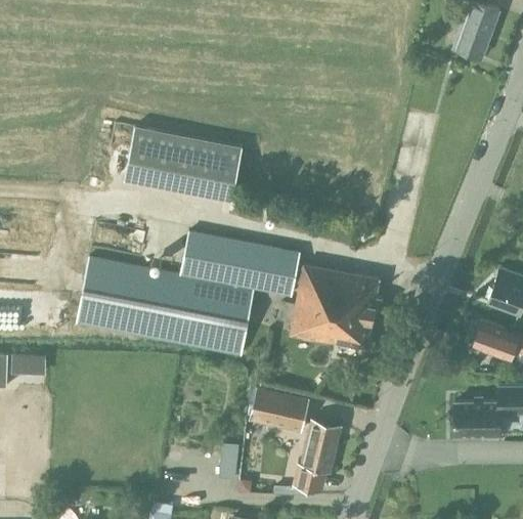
[(491,0),(467,0),(472,1),(453,50),(483,60),(500,11),(489,7),(491,0)]
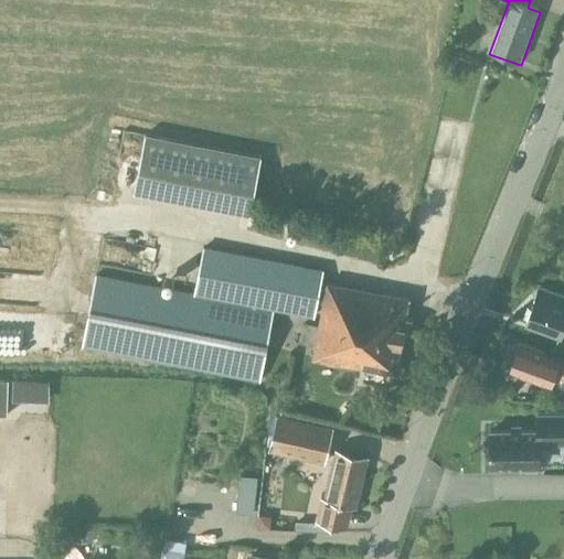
[(135,195),(251,217),(262,162),(146,140),(135,195)]
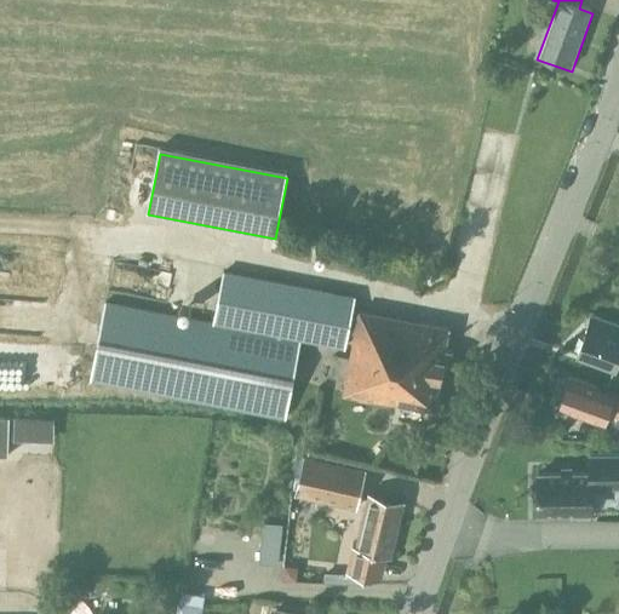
[(92,386),(286,423),(302,344),(347,353),(350,337),(355,338),(351,362),(337,360),(332,382),(347,384),(344,397),(434,415),(443,368),(451,371),(453,356),(446,355),(450,333),(360,316),(359,321),(353,320),(356,303),(225,279),(216,328),(107,309),(92,386)]
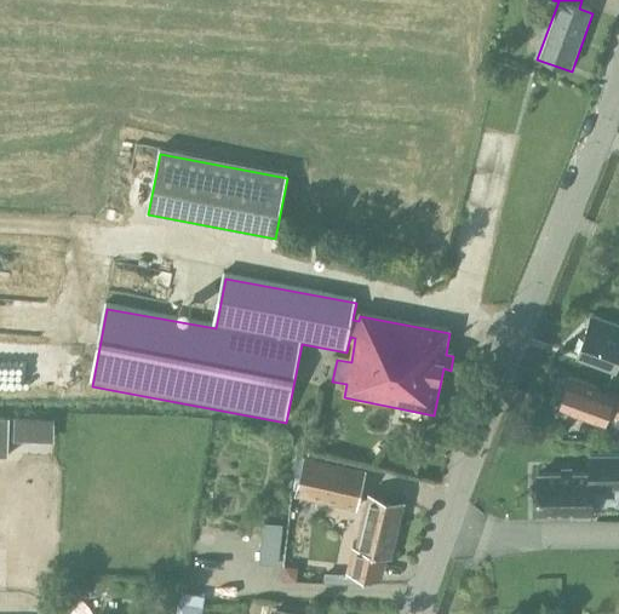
[(578,360),(615,373),(618,365),(618,328),(592,319),(578,360)]
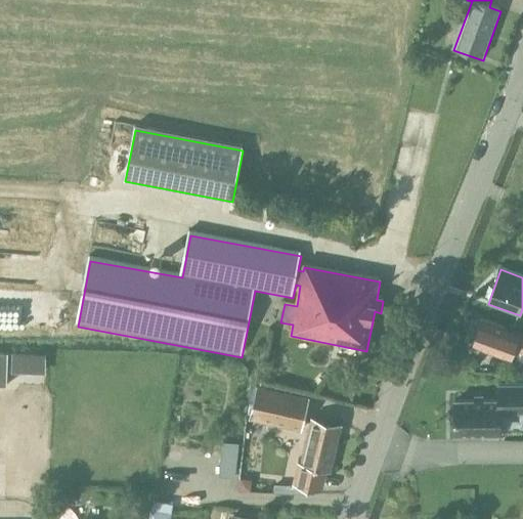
[(0,327),(41,326),(39,295),(0,295),(0,327)]
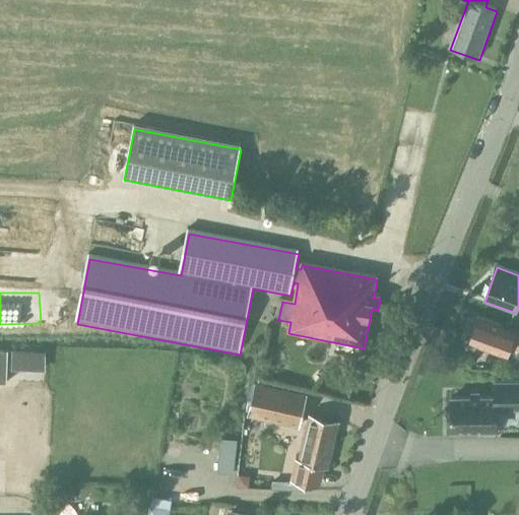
[(467,339),(469,341),(468,345),(506,360),(512,344),(518,345),(518,334),(516,334),(477,320),(473,331),(470,331),(467,339)]
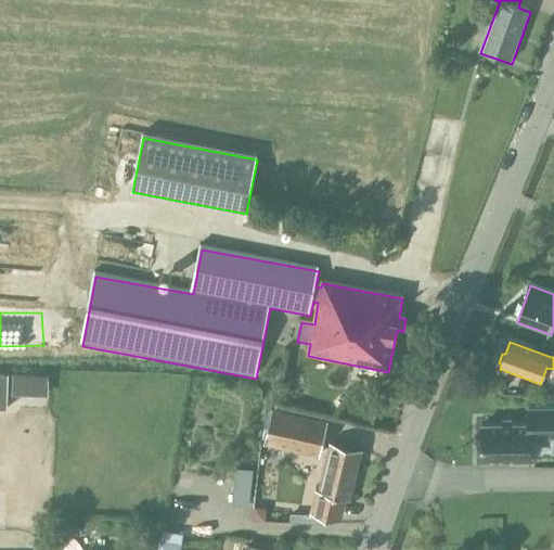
[(0,412),(8,413),(9,379),(0,378),(0,412)]
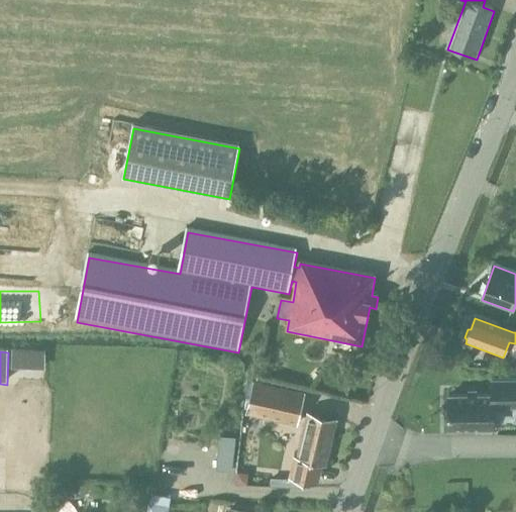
[(12,368),(45,369),(46,355),(12,353),(12,368)]
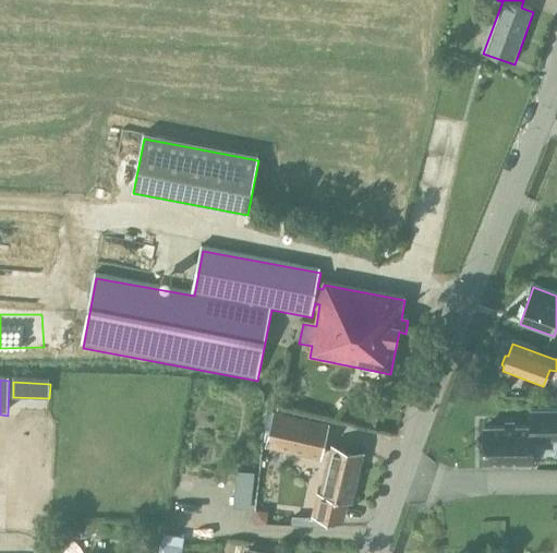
[(485,431),(485,466),(533,466),(533,443),(556,443),(556,415),(531,416),(531,431),(485,431)]
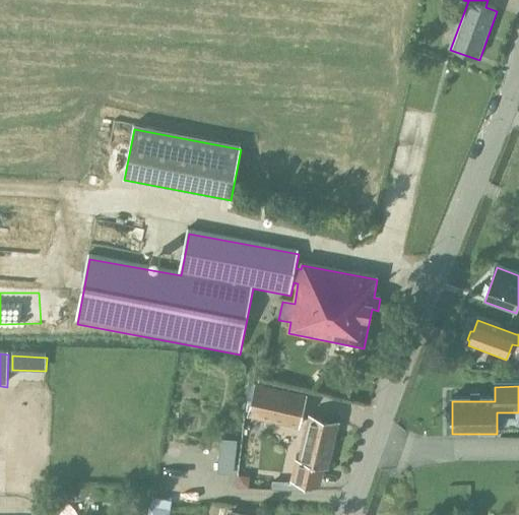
[(249,419),(299,430),(306,399),(256,387),(249,419)]
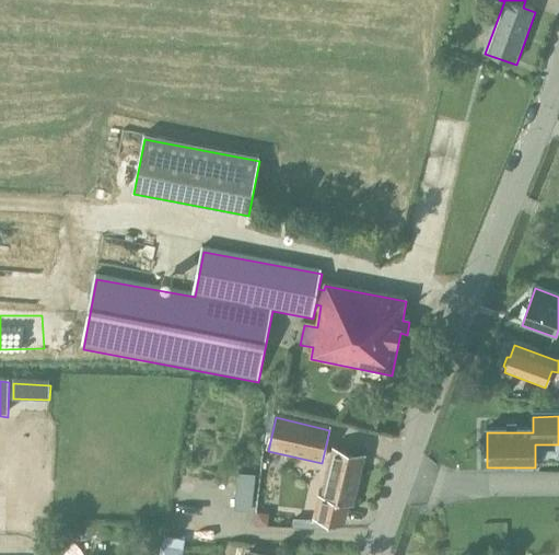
[(334,451),(322,498),(319,498),(313,520),(339,527),(345,506),(353,508),(364,459),(334,451)]
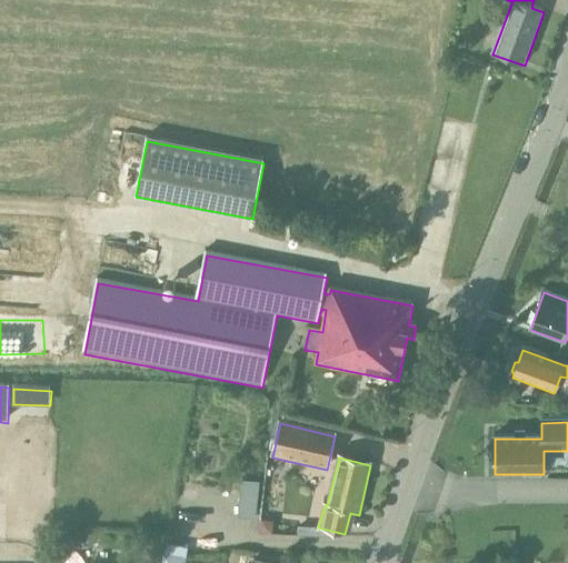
[(239,519),(252,520),(256,490),(257,482),(243,480),(239,519)]
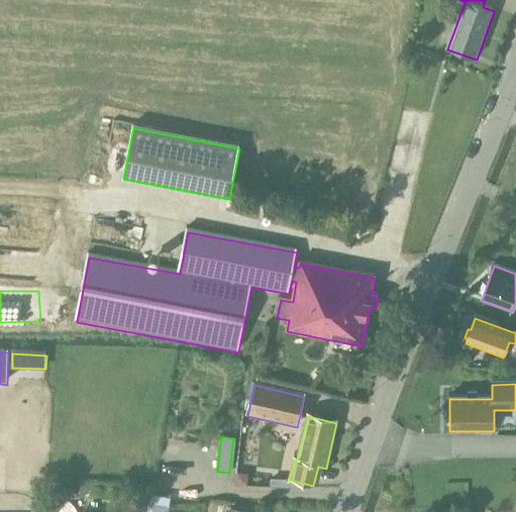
[(169,511),(171,502),(151,499),(149,507),(148,511),(169,511)]
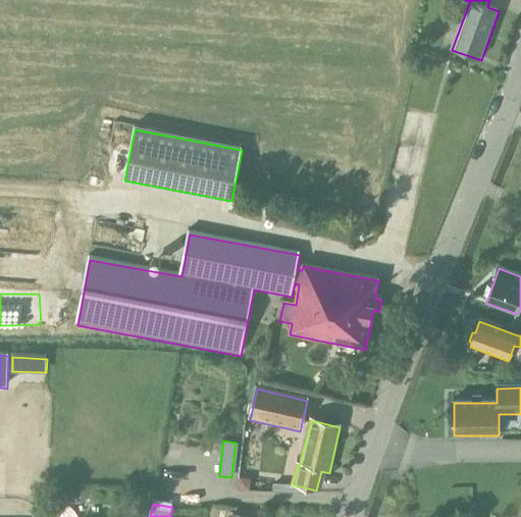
All buildings are outlined.
